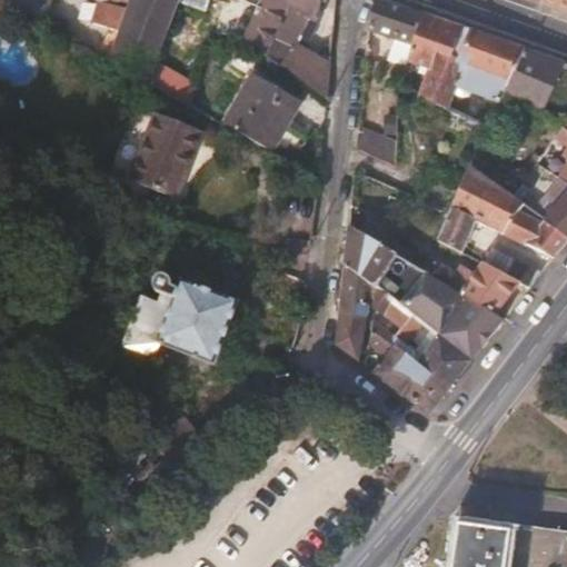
[(42,20),(49,0),(7,0),(42,20)]
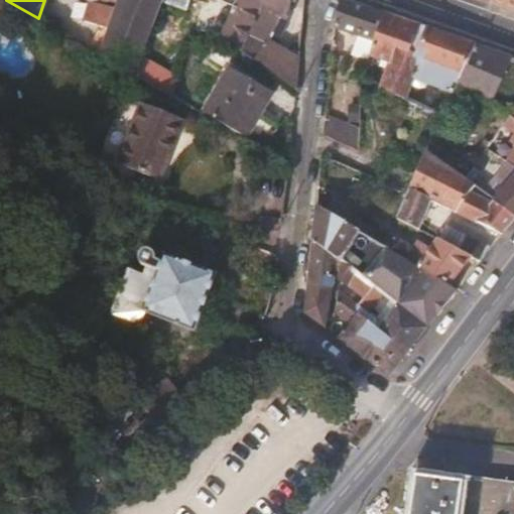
[(118,0),(116,7),(101,53),(135,73),(142,52),(160,1),(186,10),(189,0),(118,0)]
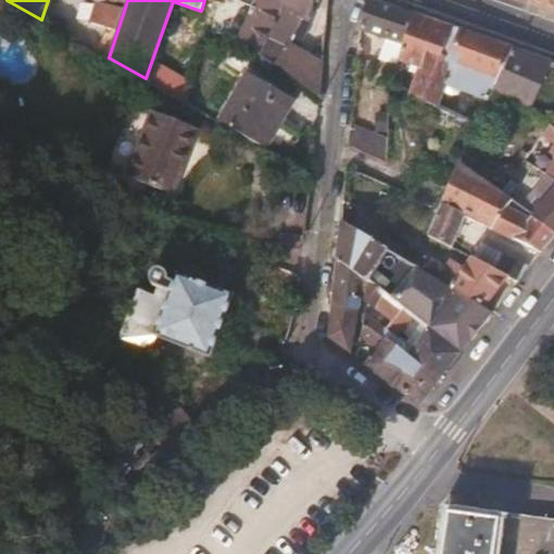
[(306,19),(310,0),(250,0),(235,34),(257,50),(279,2),(306,19)]
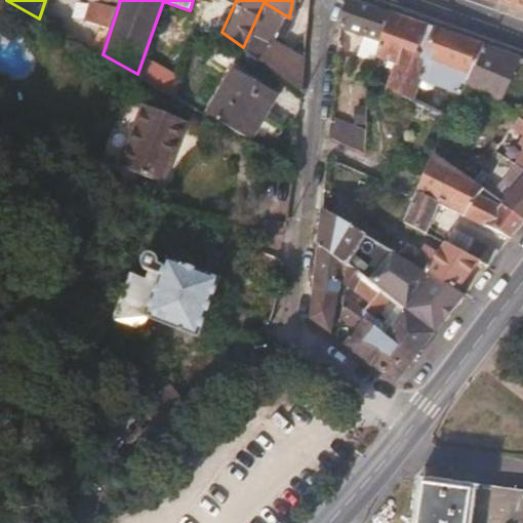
[(391,12),(353,0),(350,0),(342,27),(381,40),(391,12)]
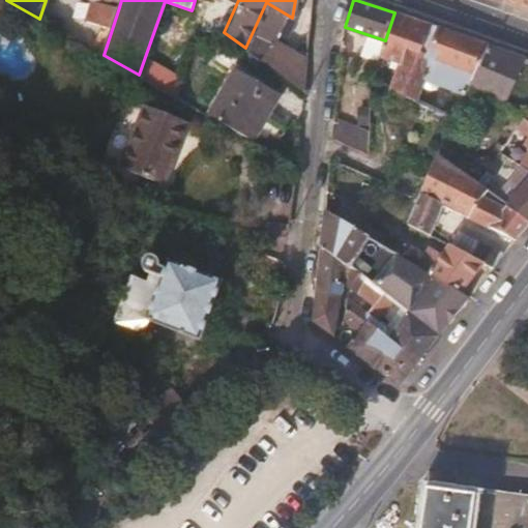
[(422,55),(432,26),(394,12),(385,40),(380,57),(401,63),(407,50),(422,55)]
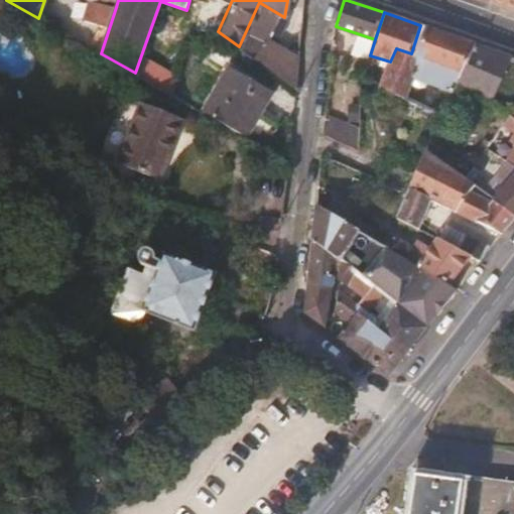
[(459,83),(475,43),(426,27),(420,25),(411,53),(396,48),(390,61),(379,87),(391,92),(404,97),(412,75),(455,91),(459,83)]
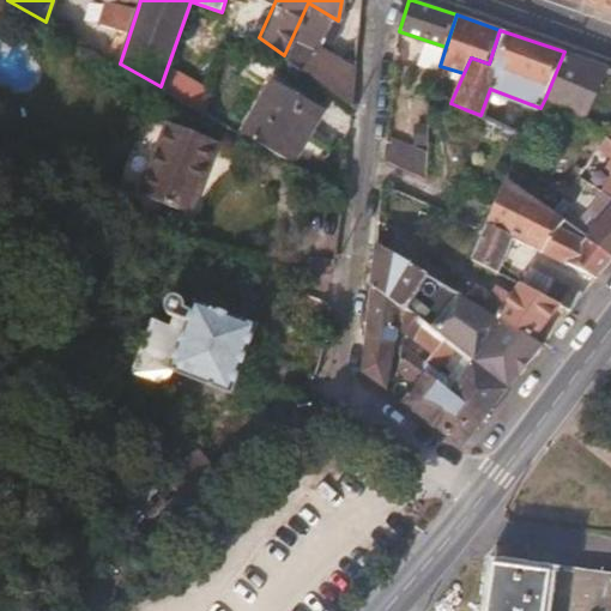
[(354,66),(319,42),(302,67),(326,84),(350,103),(354,66)]
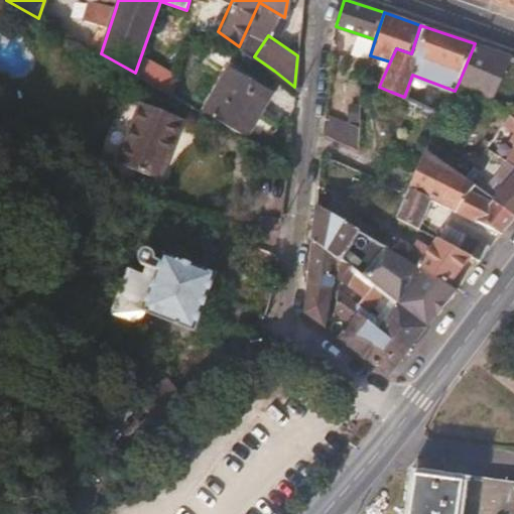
[(491,104),(511,77),(513,77),(513,56),(475,43),(459,83),(491,104)]
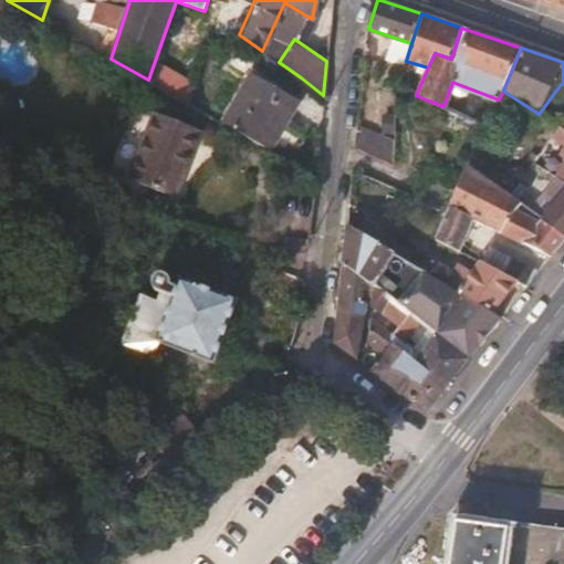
[(175,95),(186,73),(156,58),(148,80),(175,95)]
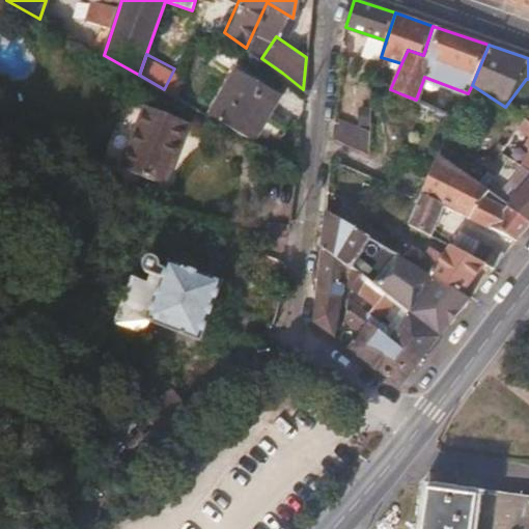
[(171,92),(181,72),(174,68),(164,89),(171,92)]
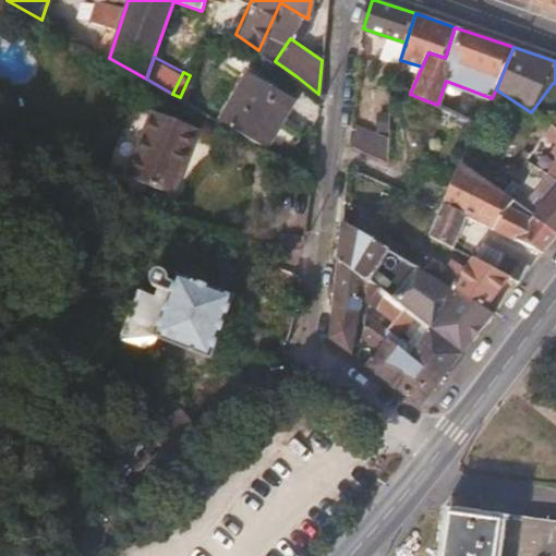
[(245,134),(266,85),(245,73),(219,120),(245,134)]
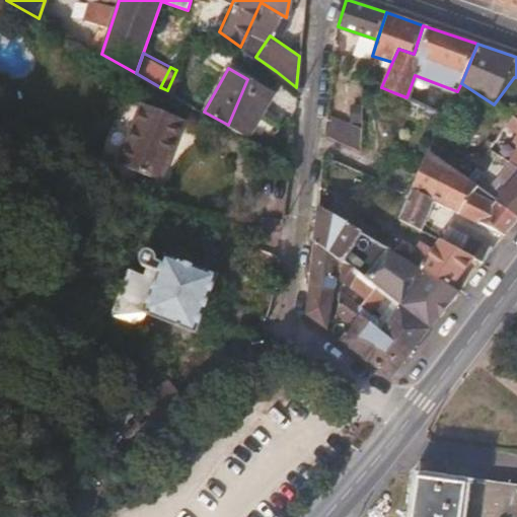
[(275,121),(260,112),(271,92),(247,79),(228,125),(262,144),(275,121)]
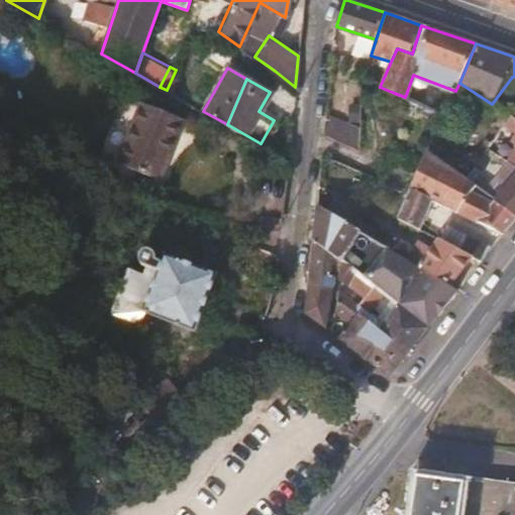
[(443,113),(405,97),(392,92),(388,100),(439,121),(443,113)]
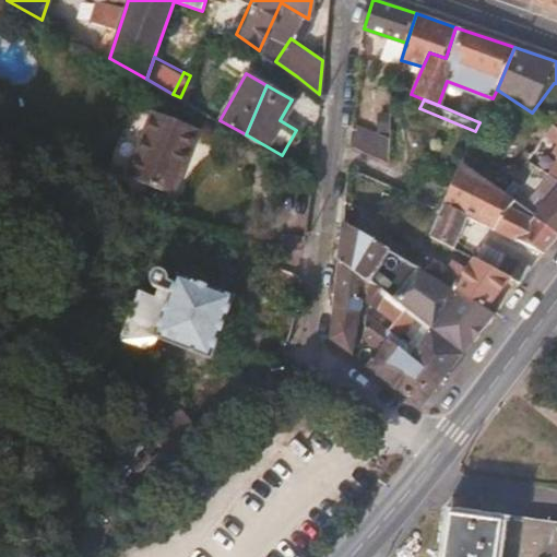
[(197,128),(152,108),(126,175),(170,193),(197,128)]
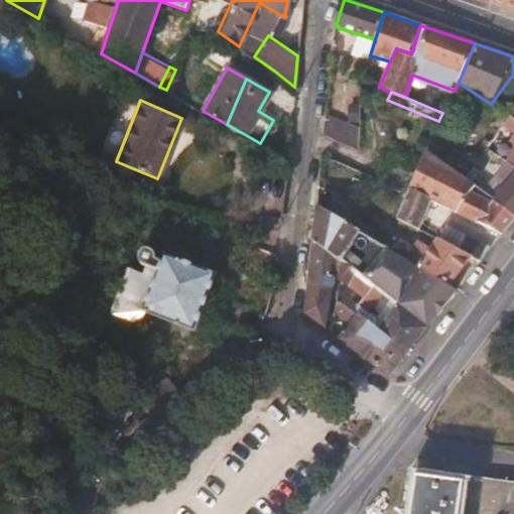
[(509,115),(491,104),(485,115),(501,126),(504,122),(509,115)]
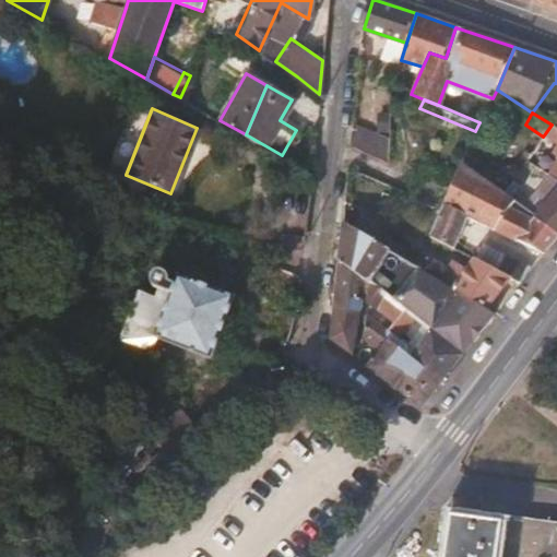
[(556,128),(552,125),(546,132),(556,140),(556,141),(552,152),(556,155),(556,128)]
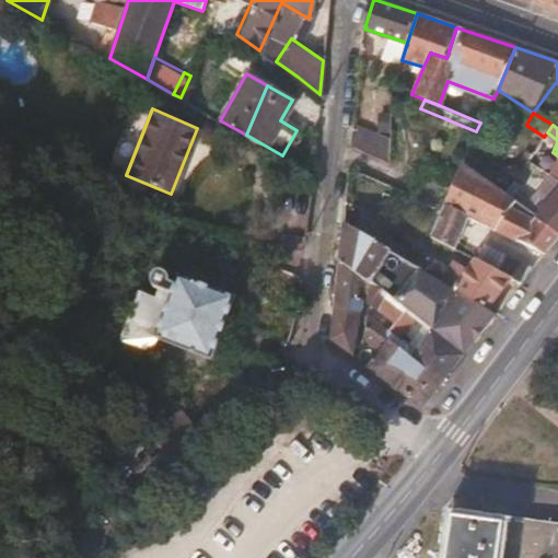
[(388,162),(390,140),(355,127),(352,148),(388,162)]
